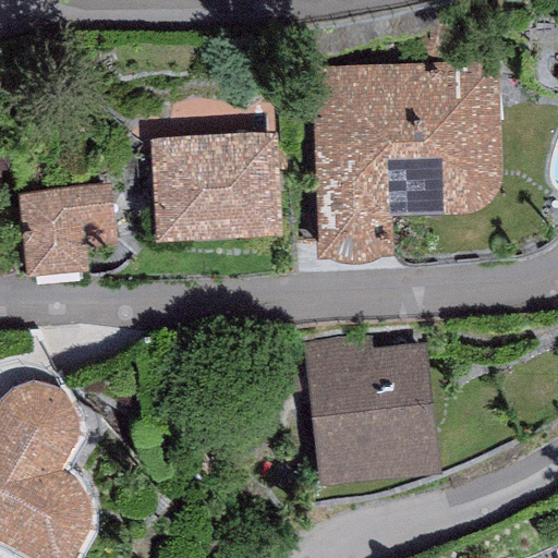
[(497,58),(310,65),(316,255),(328,254),(339,258),(349,259),(364,257),(373,256),(379,252),(392,252),(390,214),(468,210),(473,209),(477,207),(485,204),(489,199),(495,193),(498,184),(500,174),(501,164),(497,58)]
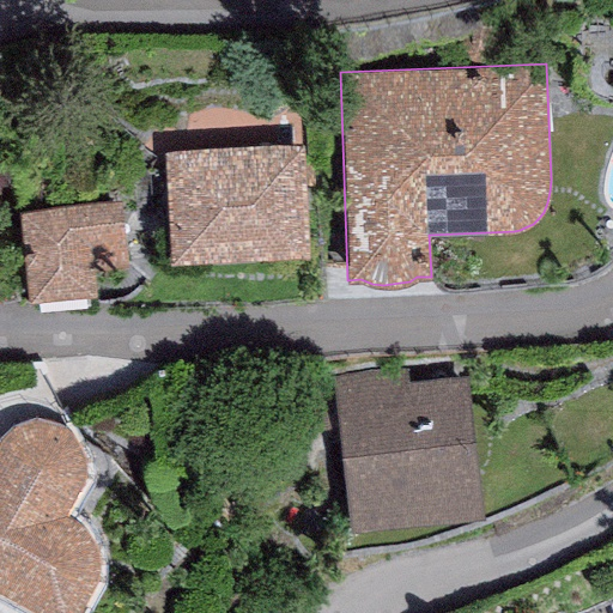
[(303,141),(164,150),(171,259),(309,250),(303,141)]
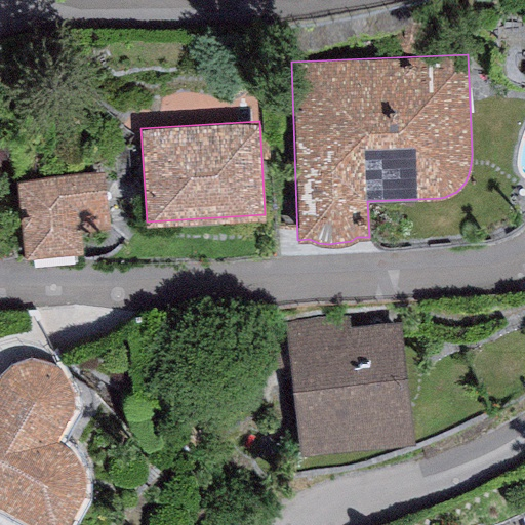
[(106,172),(15,179),(23,256),(81,252),(78,215),(109,213),(106,172)]
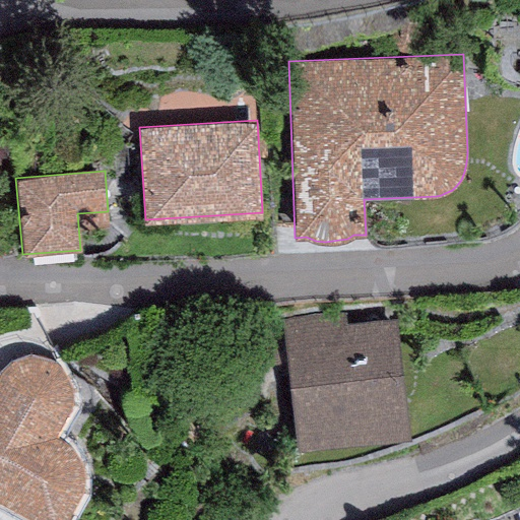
[(346,312),(281,320),(297,449),(409,436),(395,318),(347,323),(346,312)]
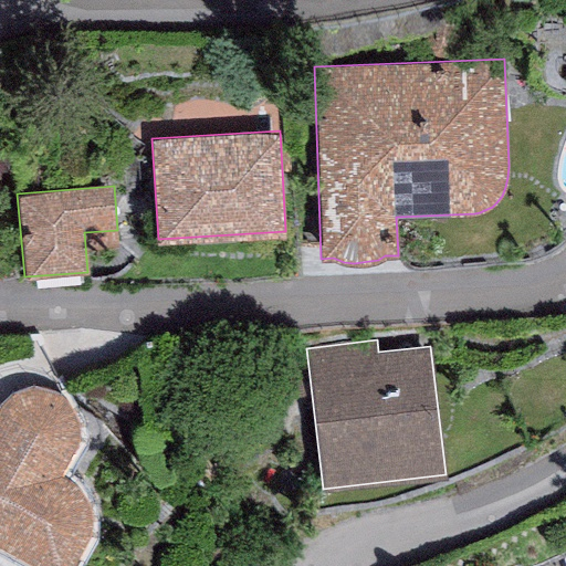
[(0,546),(3,548),(32,565),(72,565),(79,555),(86,541),(90,532),(90,524),(90,510),(87,503),(85,494),(77,484),(61,474),(72,456),(75,447),(79,440),(80,433),(80,427),(76,417),(74,409),(69,400),(63,395),(58,392),(50,389),(40,387),(31,387),(24,388),(18,390),(11,396),(6,399),(0,405),(0,546)]
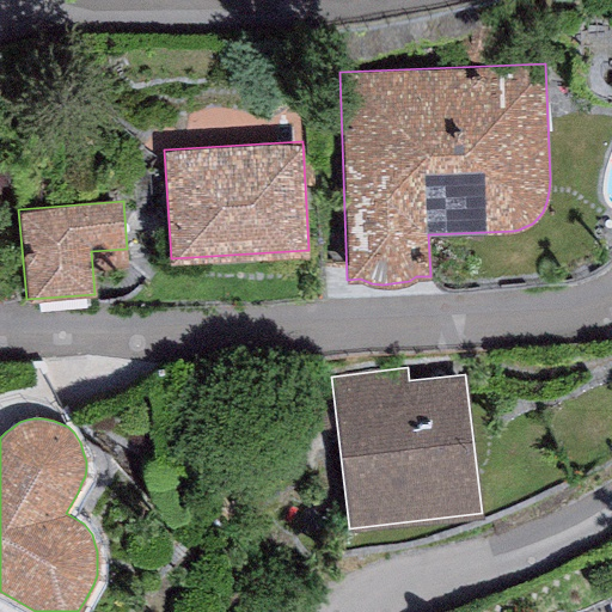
All buildings are outlined.
